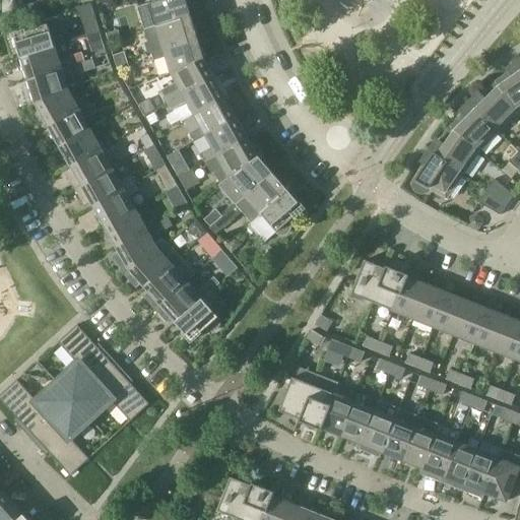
[(0,0),(1,13),(13,14),(12,0),(0,0)]
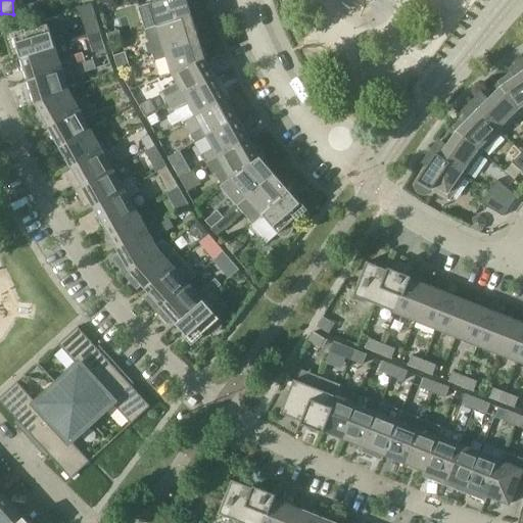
[(150,3),(138,7),(142,20),(145,31),(157,27),(192,16),(186,0),(152,0),(153,2),(150,3)]
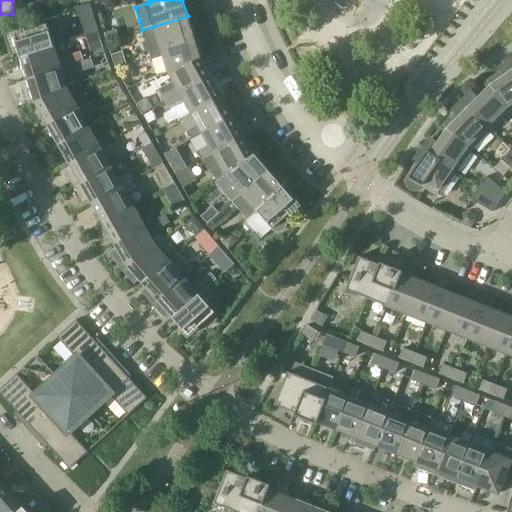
[(142,30),(141,30),(146,42),(143,43),(146,52),(148,51),(194,37),(188,16),(154,26),(142,30)]
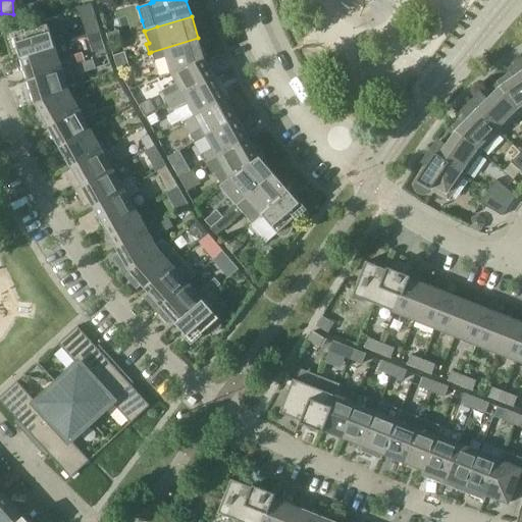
[(116,23),(104,28),(108,41),(120,38),(116,23)]
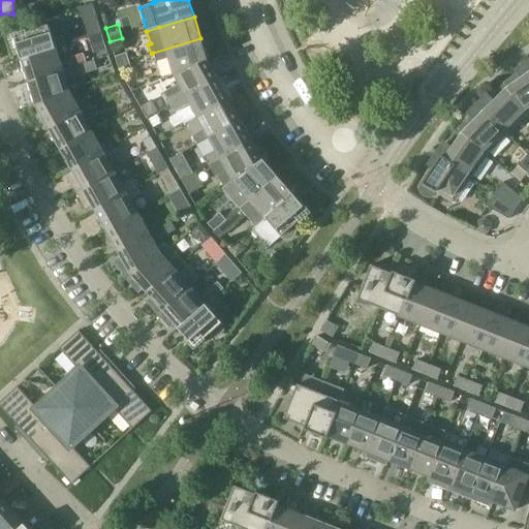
[(12,36),(20,59),(55,49),(67,44),(67,43),(80,40),(76,31),(52,38),(48,25),(12,36)]
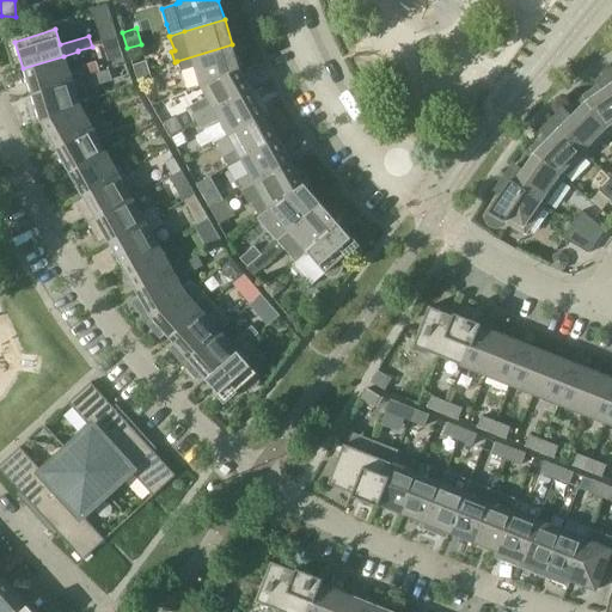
[(117,41),(104,44),(108,59),(122,54),(117,41)]
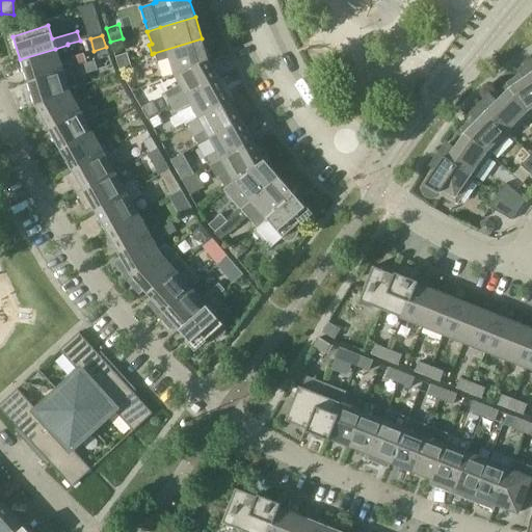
[(202,38),(154,53),(157,62),(169,58),(175,75),(208,59),(202,38)]
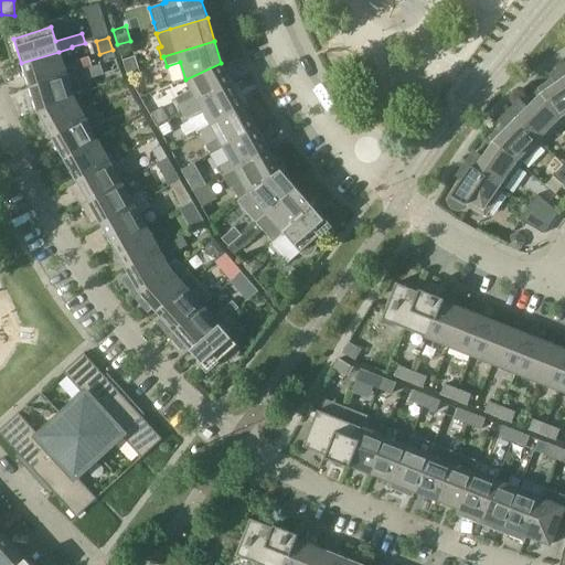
[(63,66),(59,52),(21,63),(29,87),(80,72),(76,62),(63,66)]
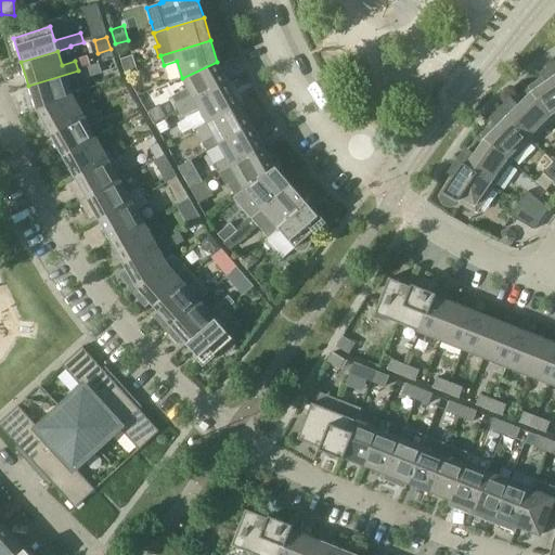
[(132,55),(120,60),(121,66),(123,67),(134,64),(132,55)]
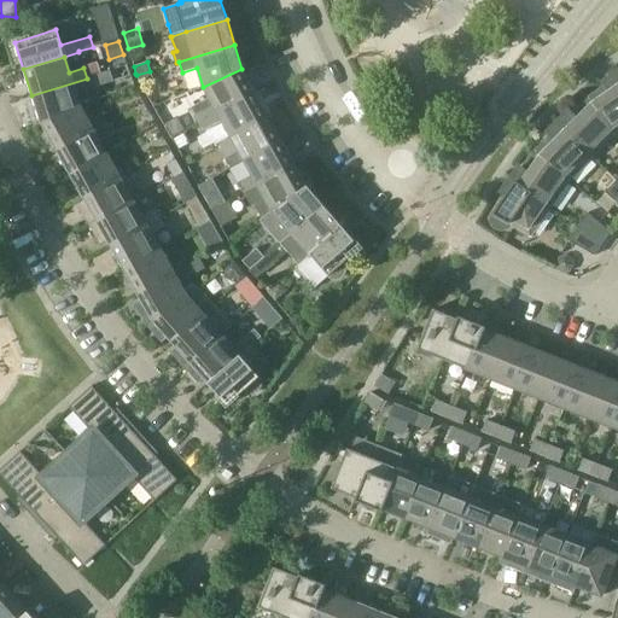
[(209,98),(191,109),(193,114),(199,123),(255,93),(242,70),(242,69),(203,87),(209,98)]
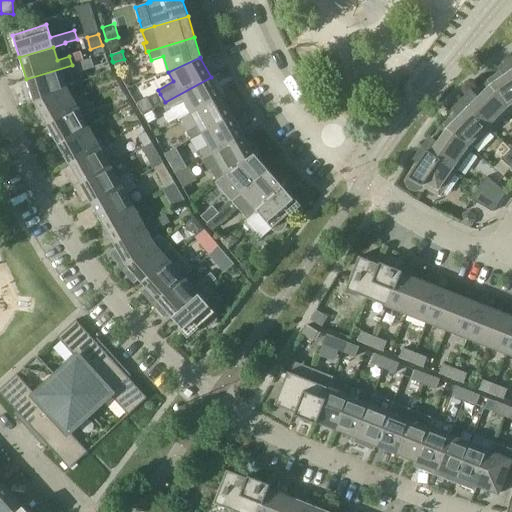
[(124,59),(113,62),(116,69),(127,66),(124,59)]
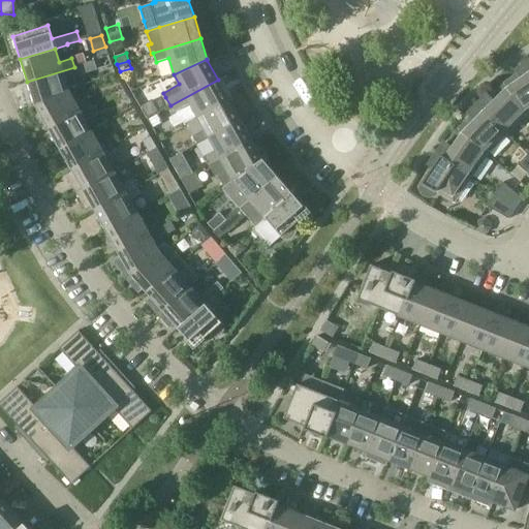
[(527,114),(528,113),(528,66),(527,63),(522,66),(525,70),(503,86),(527,114)]
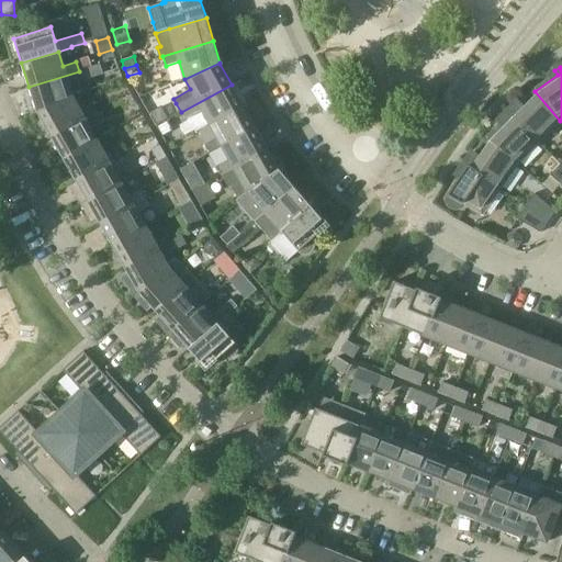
[(81,80),(79,71),(29,87),(31,92),(24,94),(31,116),(37,114),(37,113),(69,99),(72,98),(69,85),(81,80)]
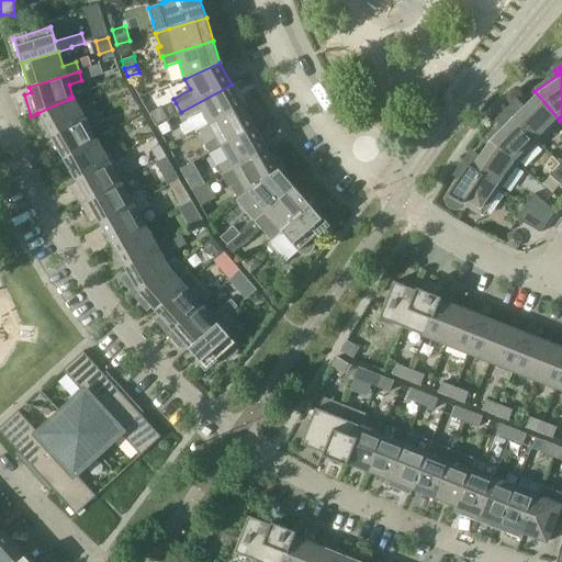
[(244,107),(232,85),(181,112),(186,120),(202,111),(210,125),(244,107)]
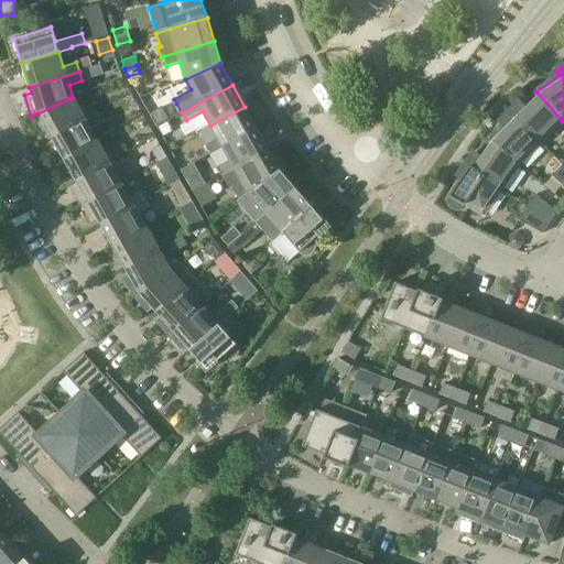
[(509,111),(541,143),(562,121),(537,91),(517,111),(513,107),(509,111)]
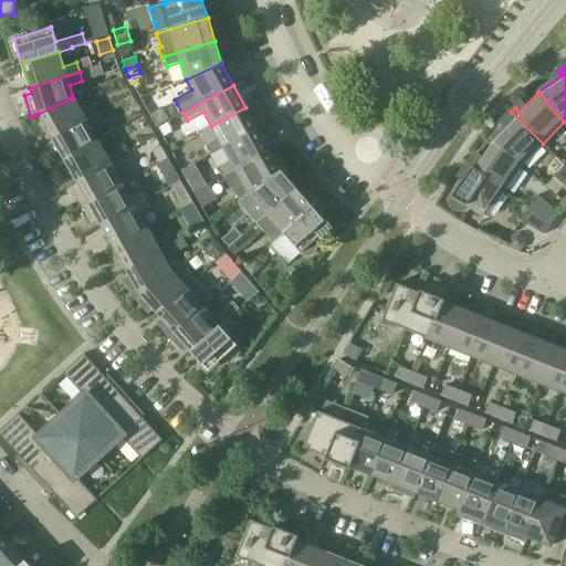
[(51,138),(70,127),(97,112),(92,104),(80,111),(73,98),(70,100),(38,114),(38,115),(51,138)]
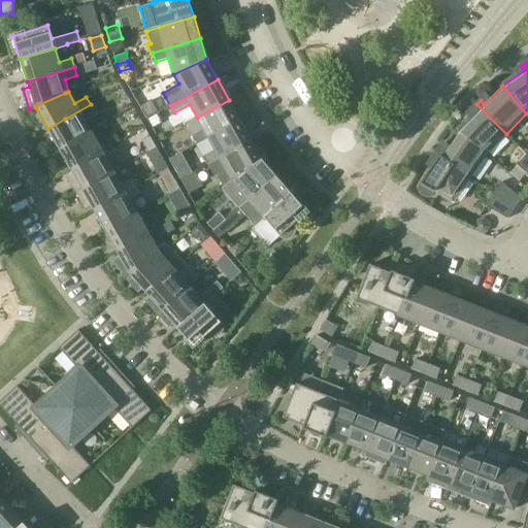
[(197,143),(208,137),(239,119),(237,116),(239,114),(233,103),(231,104),(229,100),(197,118),(204,130),(193,136),(197,143)]
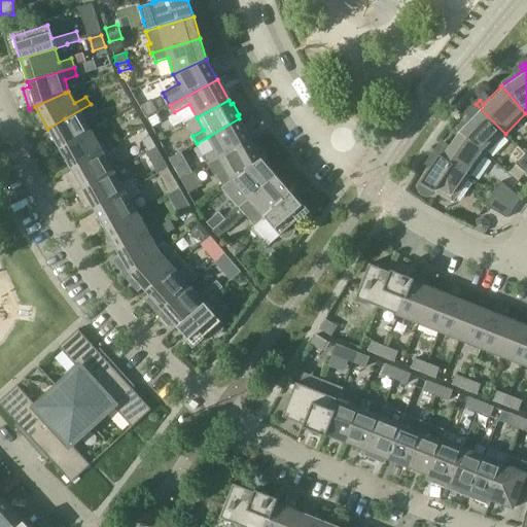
[(156,111),(151,101),(141,106),(147,116),(156,111)]
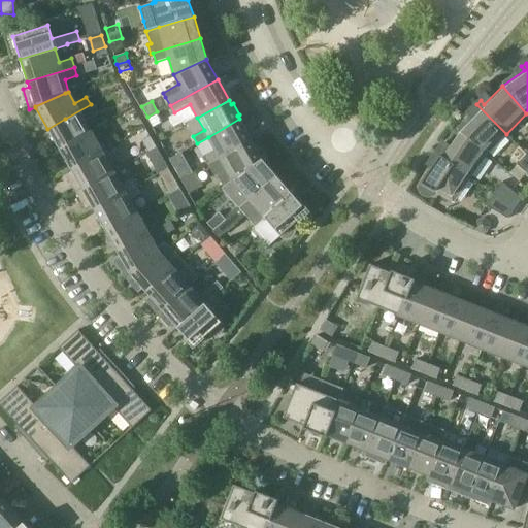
[(47,129),(59,149),(65,145),(91,131),(84,119),(95,112),(91,104),(65,119),(47,129)]
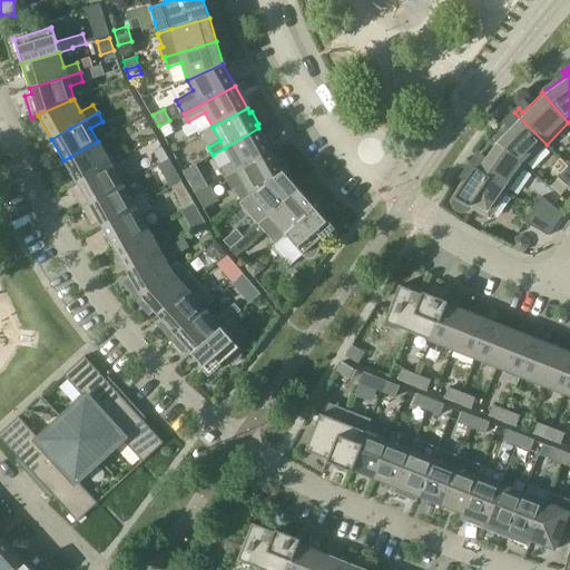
[(524,167),(547,145),(514,112),(510,117),(513,121),(494,140),(524,167)]
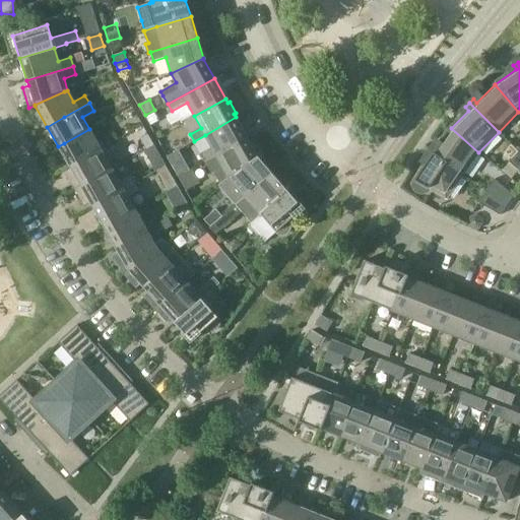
[(150,126),(158,121),(154,113),(145,117),(150,126)]
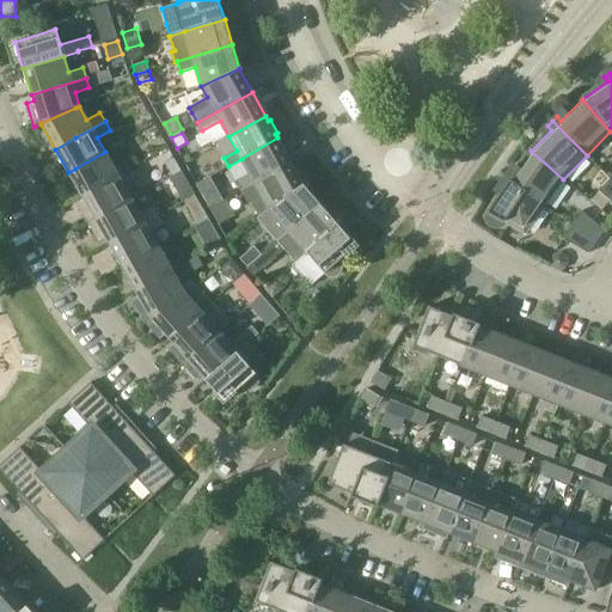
[(242,190),(292,163),(277,138),(242,159),(250,175),(237,182),(242,190)]
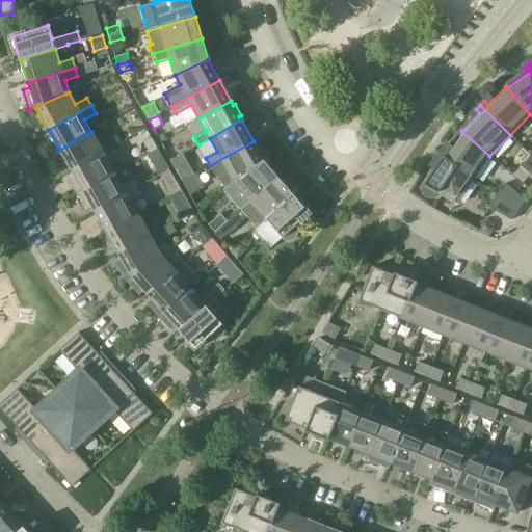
[(489,156),(461,131),(446,153),(442,150),(439,155),(474,179),(489,156)]
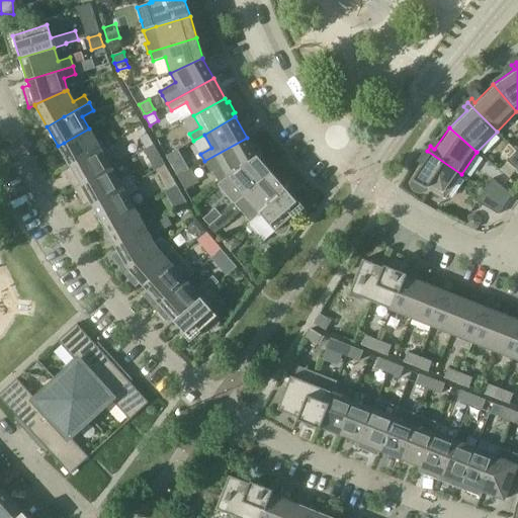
[(64,143),(58,146),(69,166),(111,143),(107,135),(96,141),(89,128),(64,143)]
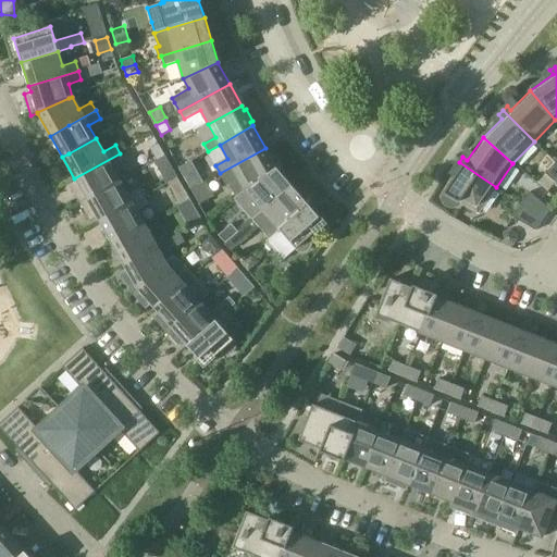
[(159,145),(150,149),(157,161),(165,156),(159,145)]
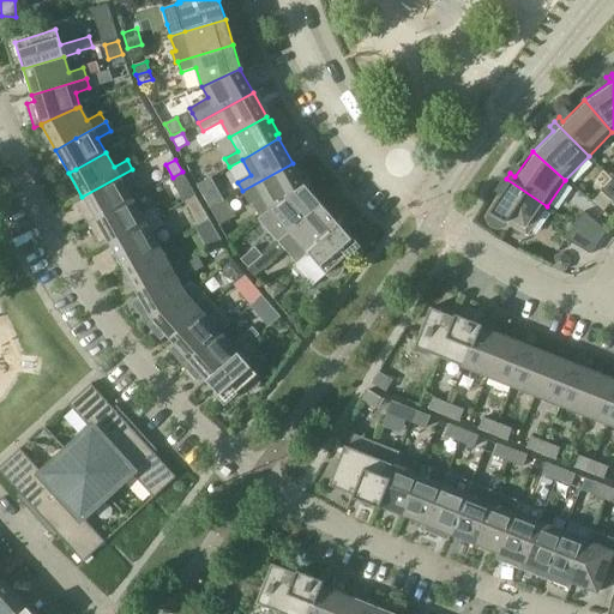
[(253,204),(260,217),(305,186),(293,163),(242,191),(251,205),(253,204)]
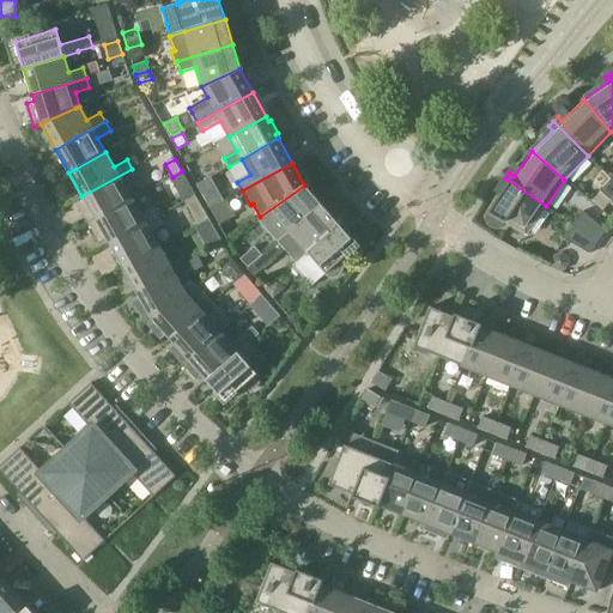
[(96,220),(132,200),(123,186),(137,177),(132,169),(82,196),(85,202),(79,206),(89,224),(96,220)]
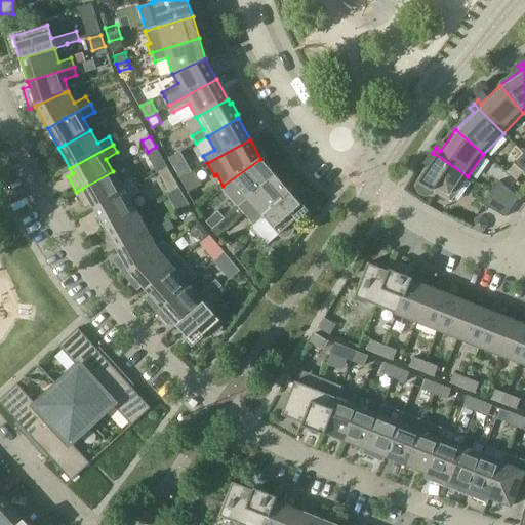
[(156,148),(147,153),(157,172),(167,167),(156,148)]
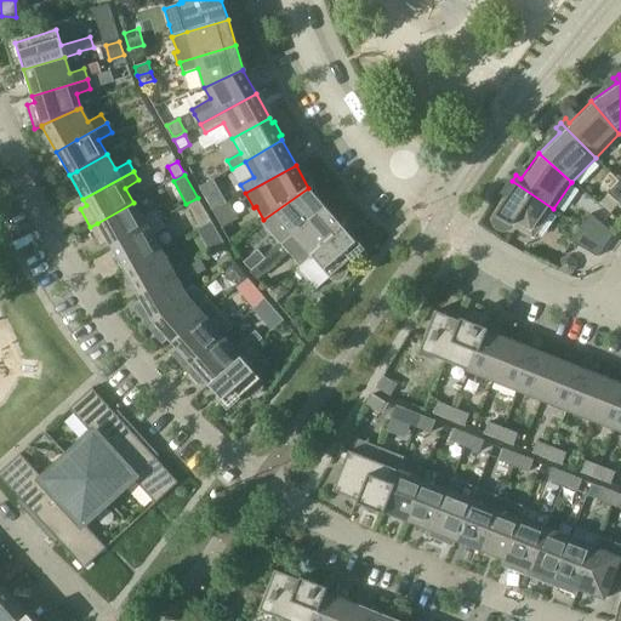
[(511,227),(511,226),(533,238),(553,209),(512,181),(508,186),(513,189),(495,216),(496,216),(495,218),(495,220),(495,222),(495,223),(496,226),(497,227),(499,228),(500,229),(502,229),(503,229),(506,229),(507,229),(508,228),(511,227)]
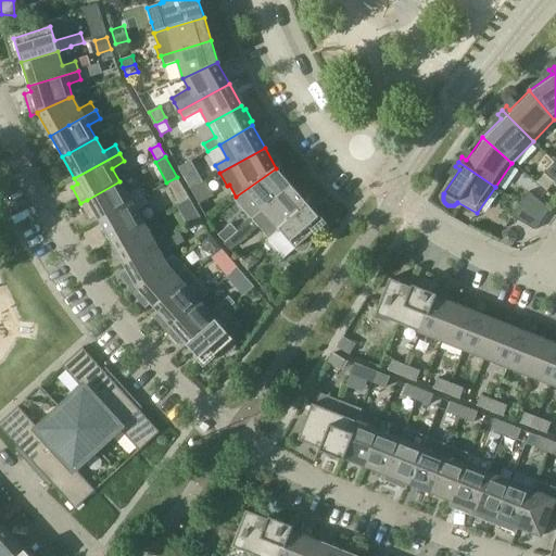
[(555,182),(555,164),(555,163),(544,174),(555,182)]
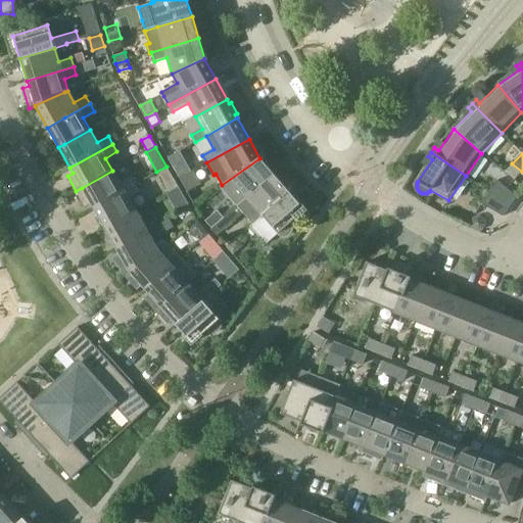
[(274,175),(259,158),(222,185),(220,186),(237,206),(274,175)]
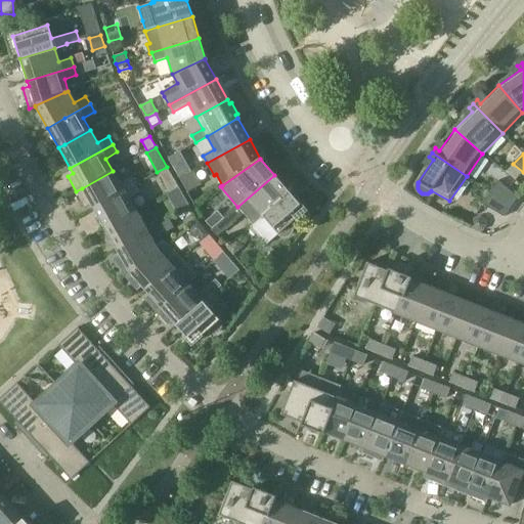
[(184,163),(174,169),(178,177),(189,172),(184,163)]
